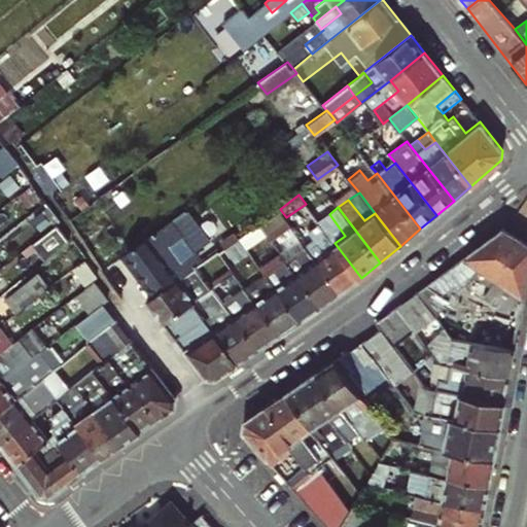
[(125,249),(156,292),(196,265),(198,264),(190,253),(184,257),(175,244),(176,243),(170,235),(190,219),(183,209),(125,249)]
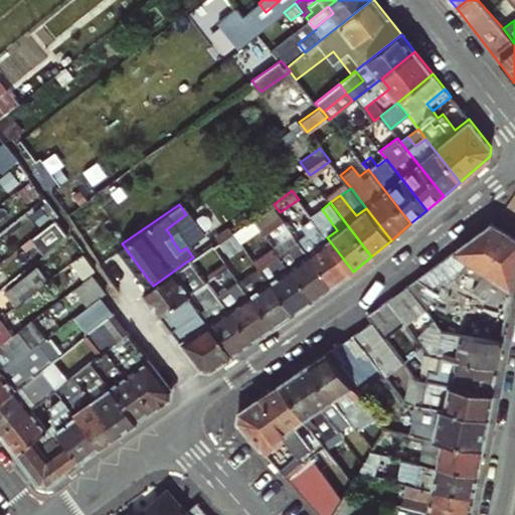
[(255,217),(263,227),(282,214),(280,212),(274,204),(255,217)]
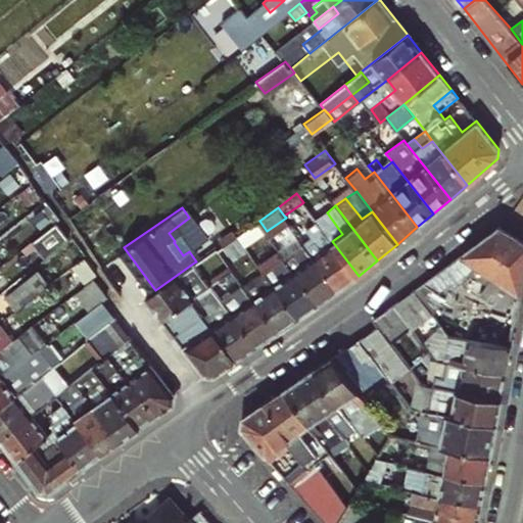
[(327,212),(316,220),(322,228),(332,241),(342,234),(327,212)]
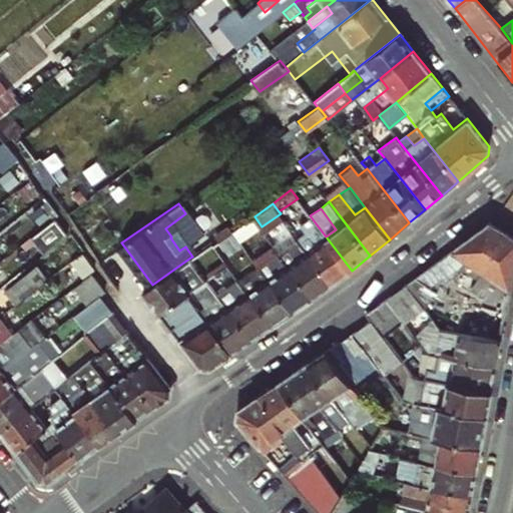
[(49,247),(67,228),(56,217),(37,236),(49,247)]
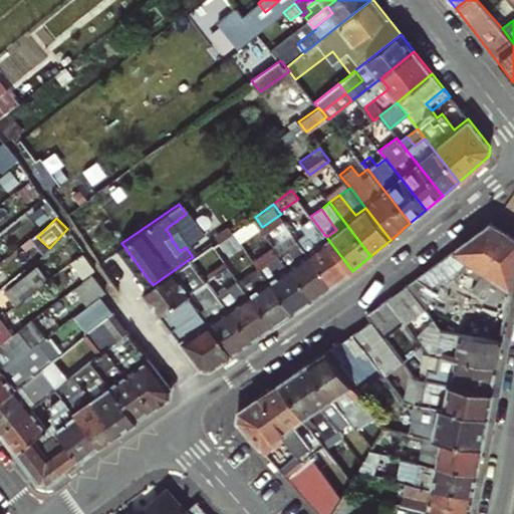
[(298,238),(308,252),(326,237),(316,224),(298,238)]
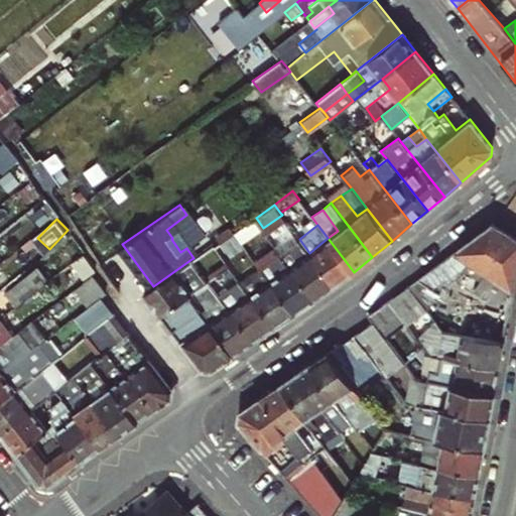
[(510,290),(514,291),(515,280),(515,241),(488,225),(417,278),(437,291),(474,264),(487,274),(474,291),(491,304),(501,303),(510,290)]
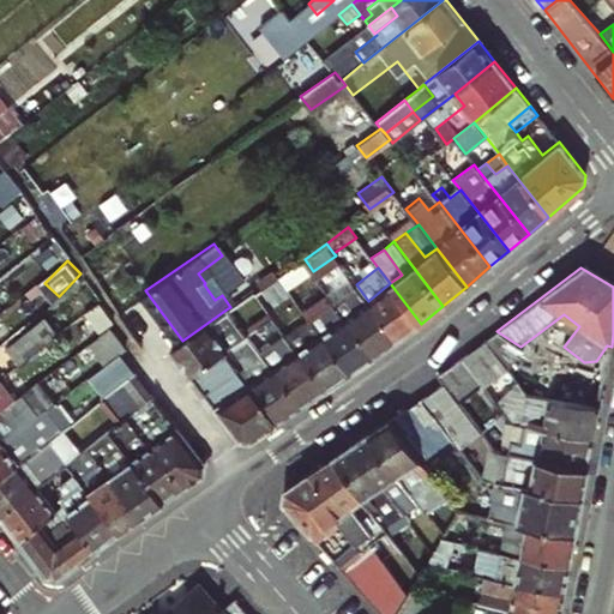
[(253,292),(264,306),(289,288),(278,274),(253,292)]
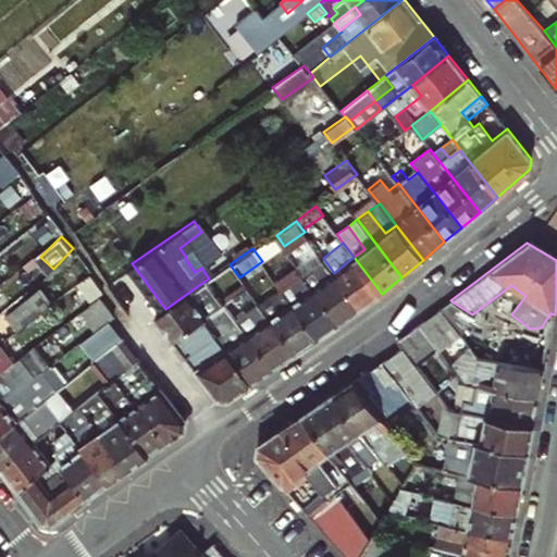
[(382,294),(354,257),(334,273),(360,309),(382,294)]
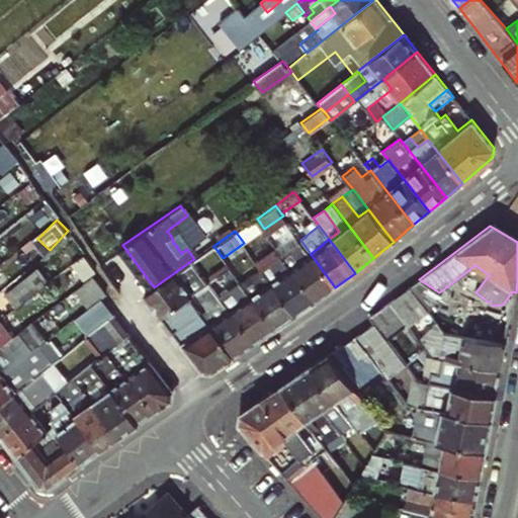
[(301,260),(291,267),(315,301),(335,287),(311,254),(300,240),(291,246),(301,260)]
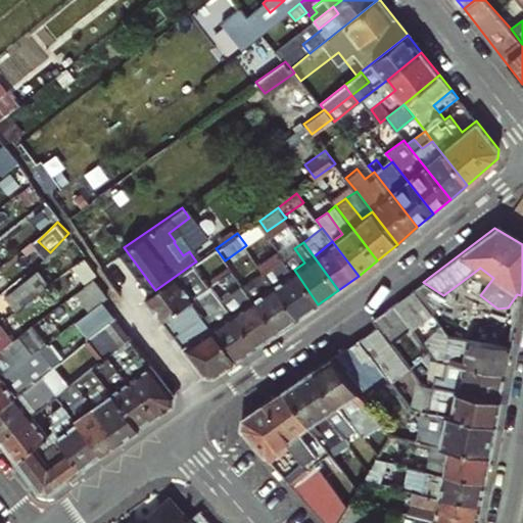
[(294,270),(304,263),(294,248),(284,255),(294,270)]
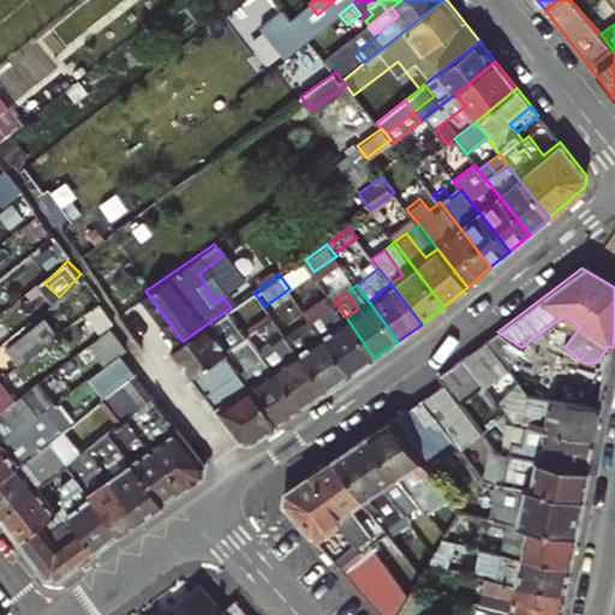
[(314,322),(322,334),(351,374),(374,358),(346,317),(334,300),(329,293),(305,311),(310,317),(314,322)]
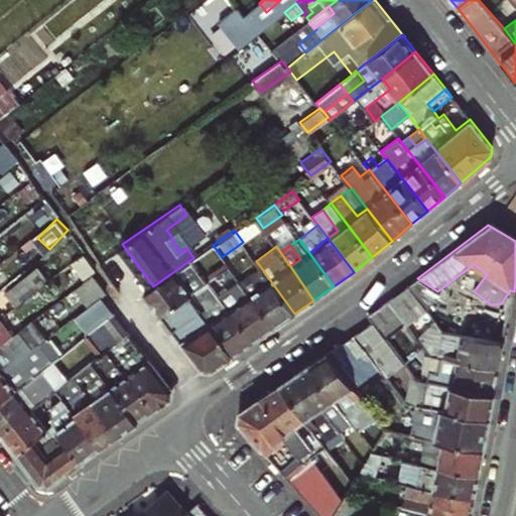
[(76,252),(65,262),(78,278),(87,270),(90,268),(76,252)]
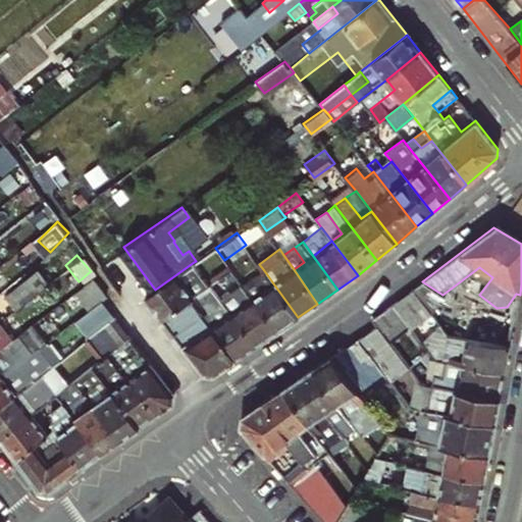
[(202,274),(194,262),(155,290),(146,296),(162,319),(190,300),(196,296),(188,283),(202,274)]
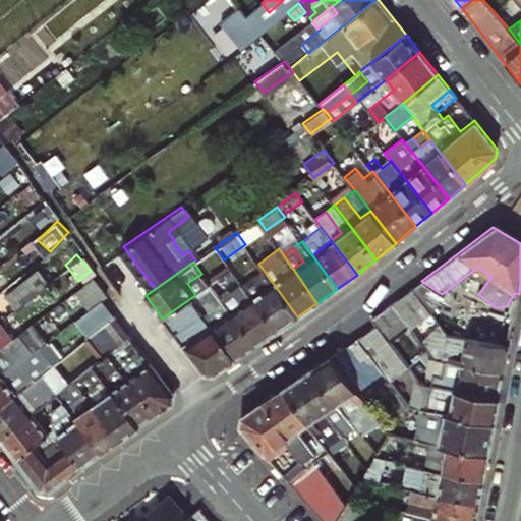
[(37,268),(4,294),(15,306),(47,280),(37,268)]
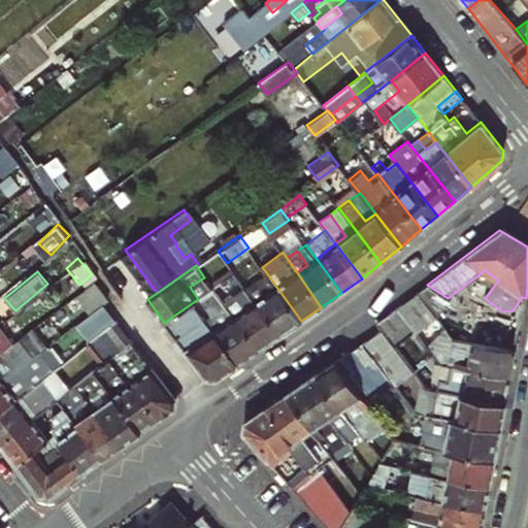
[(301,321),(276,287),(269,276),(266,272),(244,287),(281,335),(301,321)]
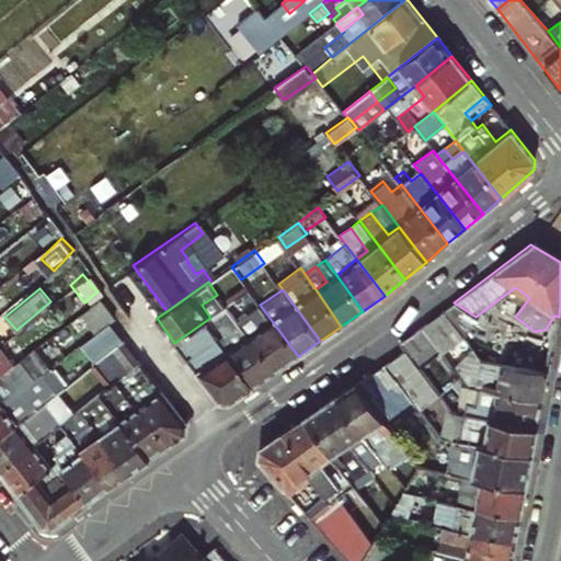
[(298,356),(260,305),(249,290),(239,298),(261,327),(248,335),(275,371),(298,356)]
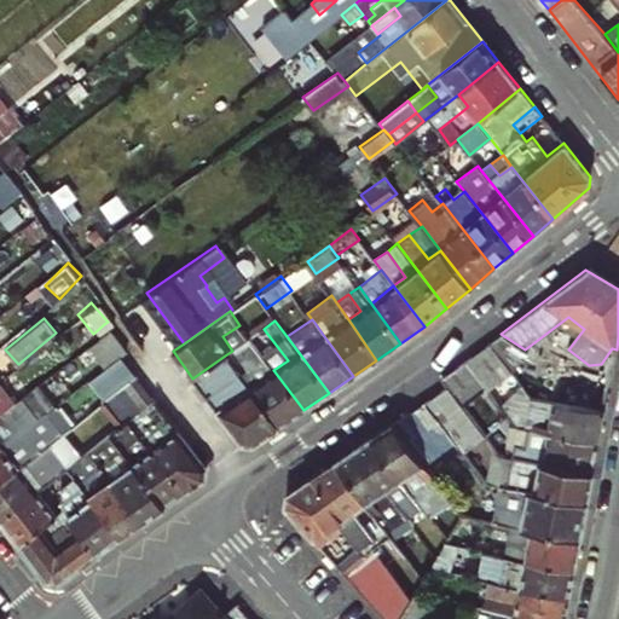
[(108,322),(104,324),(121,345),(123,342),(108,322)]
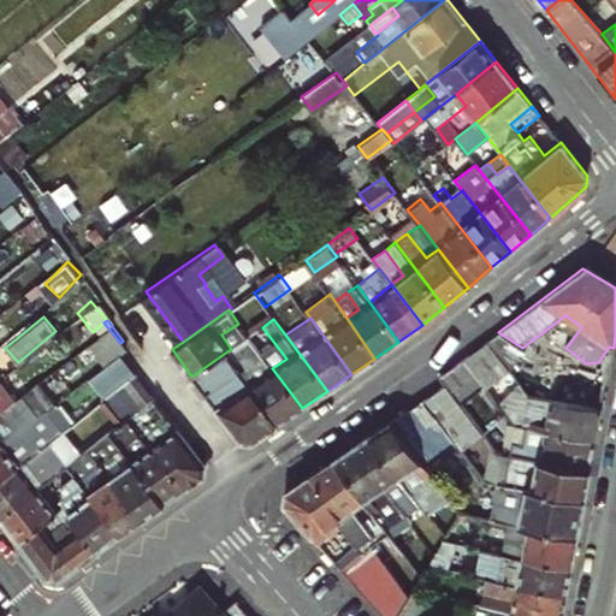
[(104,323),(84,339),(101,360),(120,343),(104,323)]
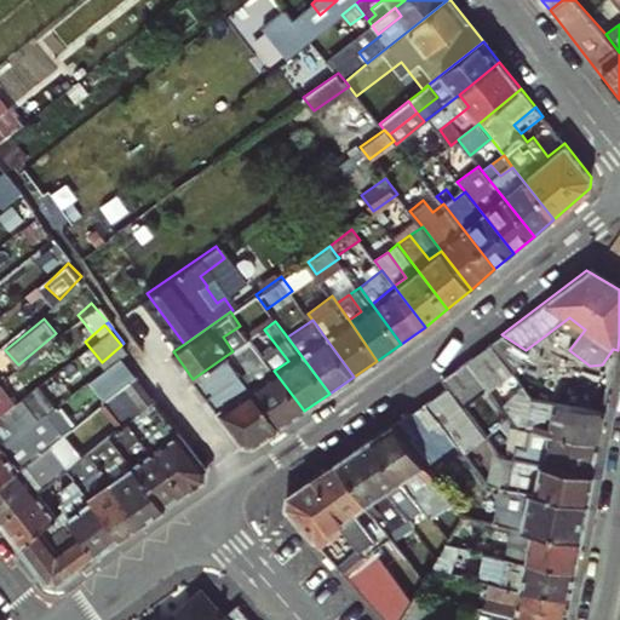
[(532,355),(526,350),(501,334),(491,343),(511,371),(532,355)]
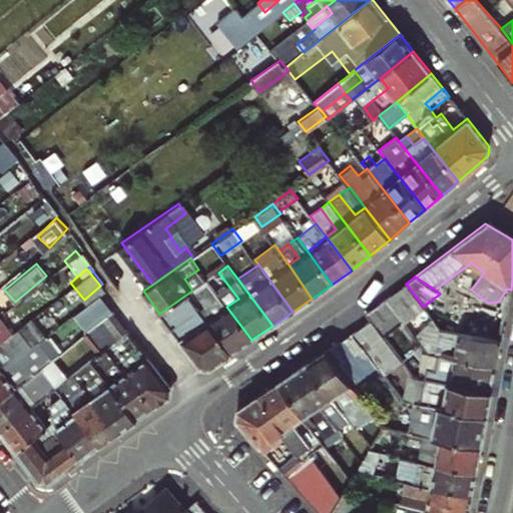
[(251,340),(226,307),(206,281),(193,290),(200,299),(205,296),(211,304),(205,307),(198,312),(230,355),(251,340)]
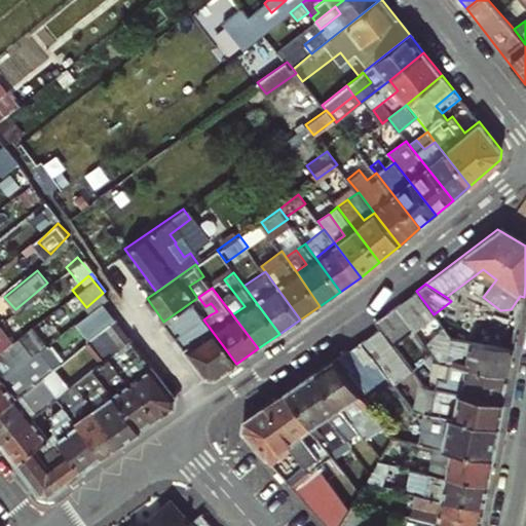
[(434,314),(416,291),(396,306),(414,329),(434,314)]
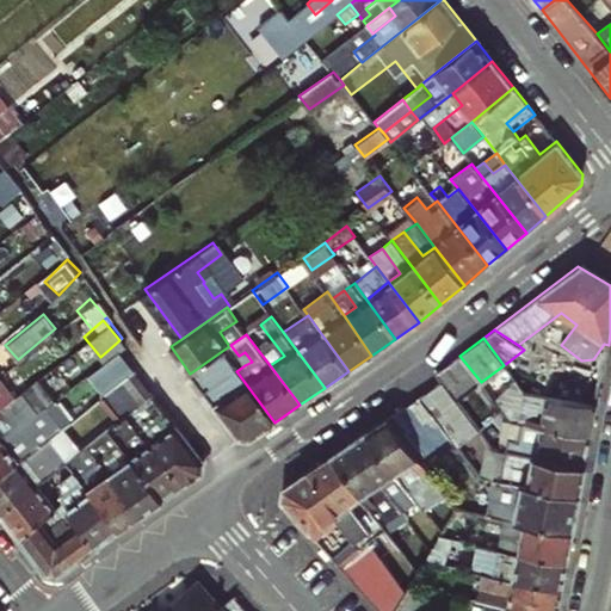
[(222,351),(190,374),(239,438),(253,437),(254,437),(275,423),(236,371),(222,351)]
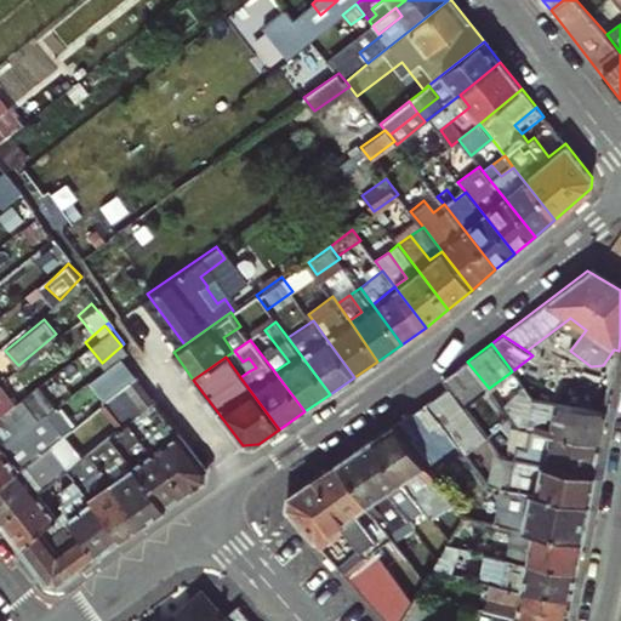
[(249,358),(243,362),(249,371),(256,368),(249,358)]
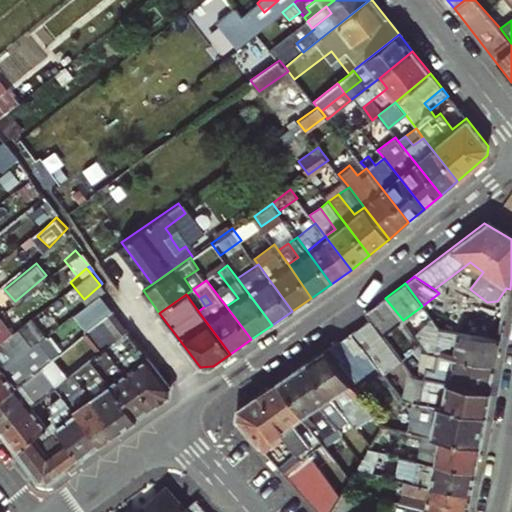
[(371,319),(383,335),(403,320),(385,298),(366,313),(371,319)]
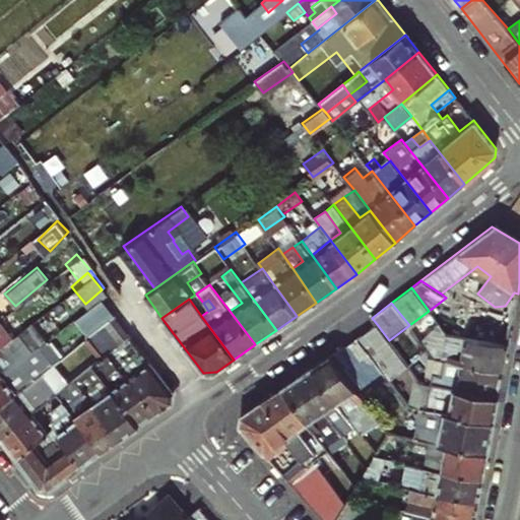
[(108,348),(115,341),(127,332),(111,312),(84,333),(102,353),(108,348)]
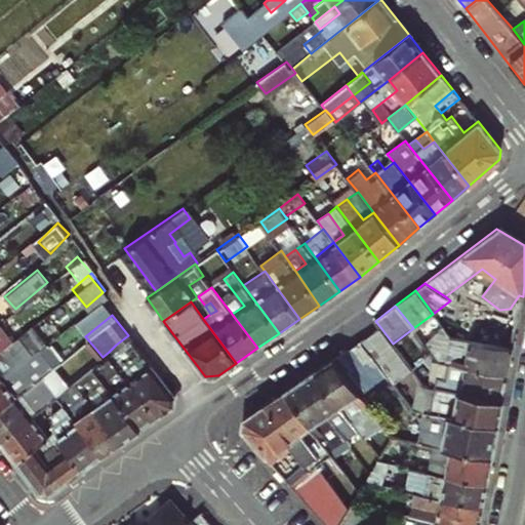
[(0,326),(0,349),(11,340),(0,326)]
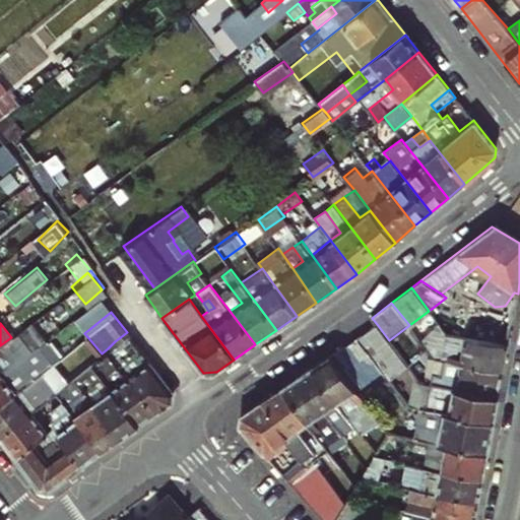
[(0,345),(0,375),(42,339),(27,323),(11,337),(0,345)]
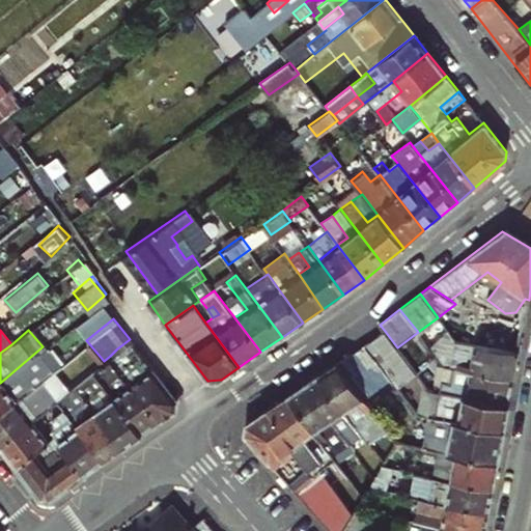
[(453,356),(456,341),(448,330),(437,340),(442,348),(441,354),(453,356)]
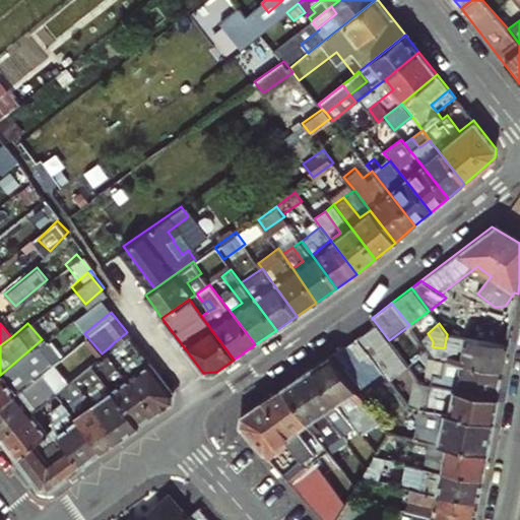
[(389,340),(377,324),(355,338),(373,362),(381,355),(393,347),(389,340)]
